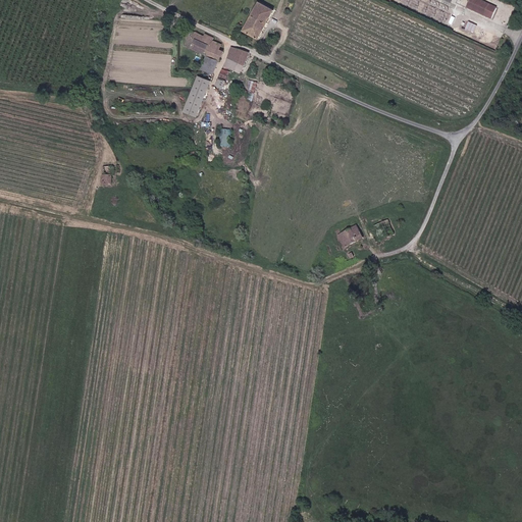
[(498,8),(479,0),(470,0),(467,7),(492,19),(498,8)]
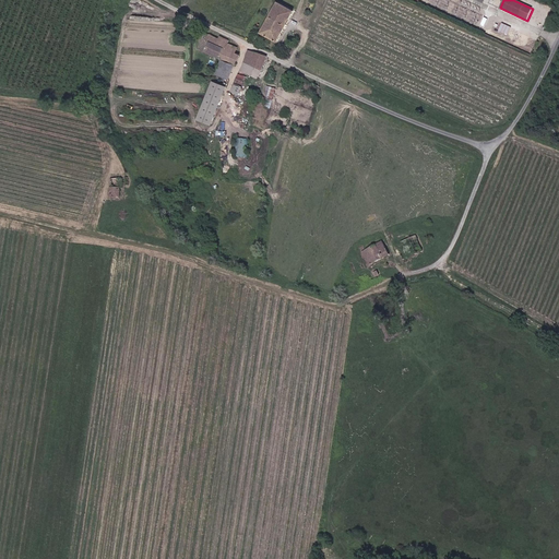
[(296,9),(290,6),(288,9),(278,2),(261,33),(277,42),(296,9)]
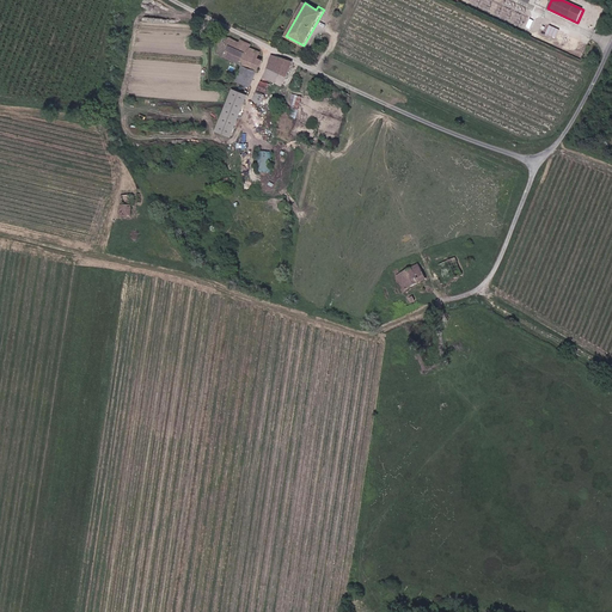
[(237,48),(221,42),(219,47),(227,50),(225,56),(243,63),(250,48),(250,46),(242,41),(239,44),(237,48)]
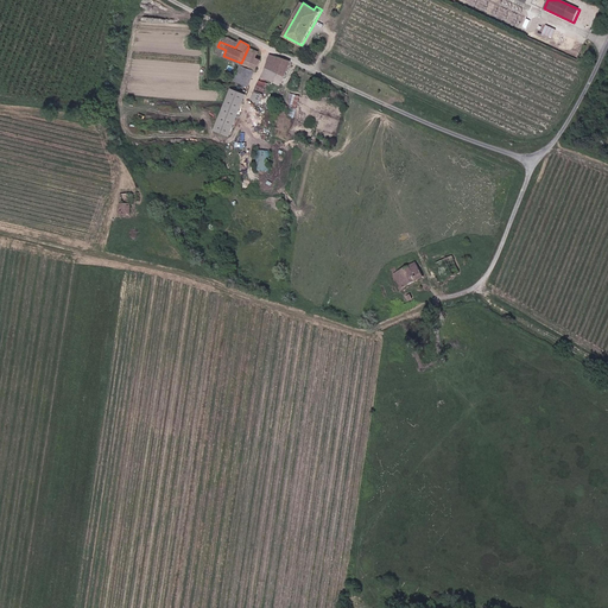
[(258,52),(248,48),(241,63),(244,64),(251,68),(254,58),(258,52)]
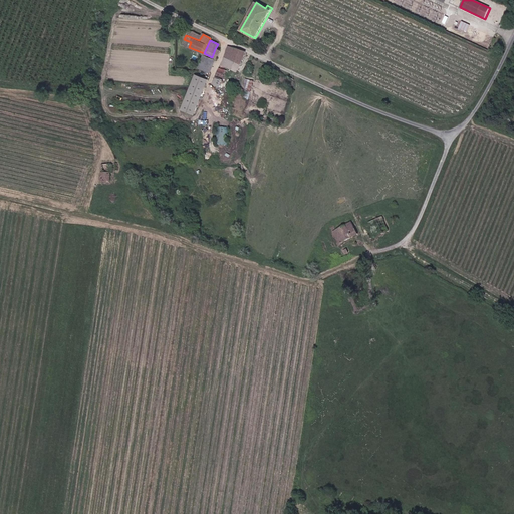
[(240,65),(245,54),(246,52),(229,47),(224,59),(240,65)]
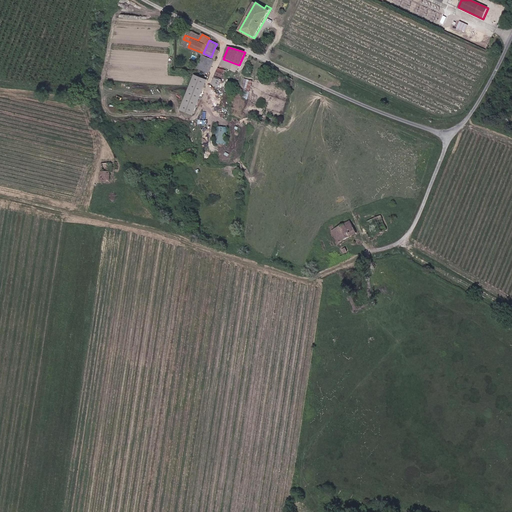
[(221,52),(214,49),(211,57),(217,59),(217,60),(221,52)]
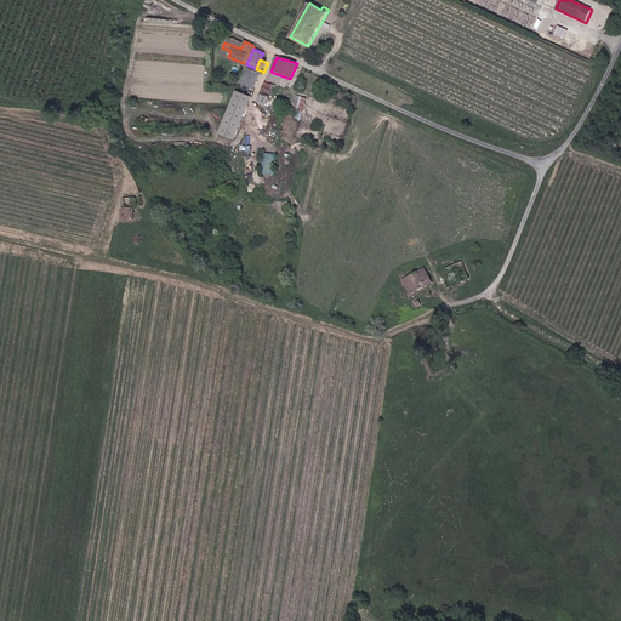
[(256,69),(249,66),(241,83),(256,89),(263,72),(256,69)]
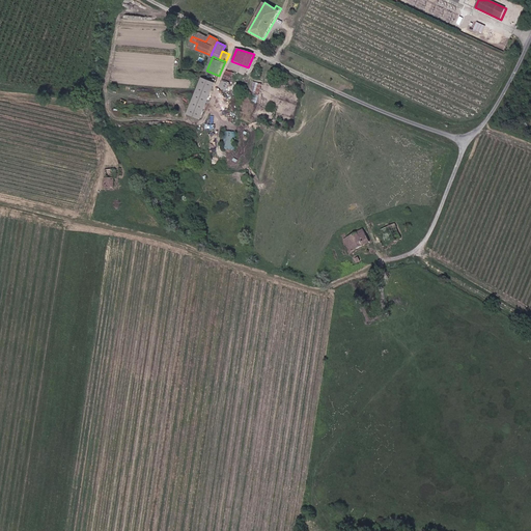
[(224,78),(231,80),(233,73),(225,71),(224,78)]
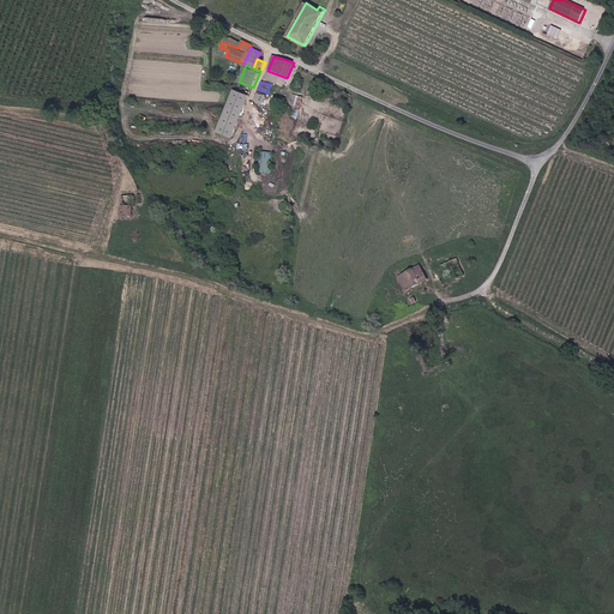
[(250,96),(235,90),(216,131),(230,137),(250,96)]
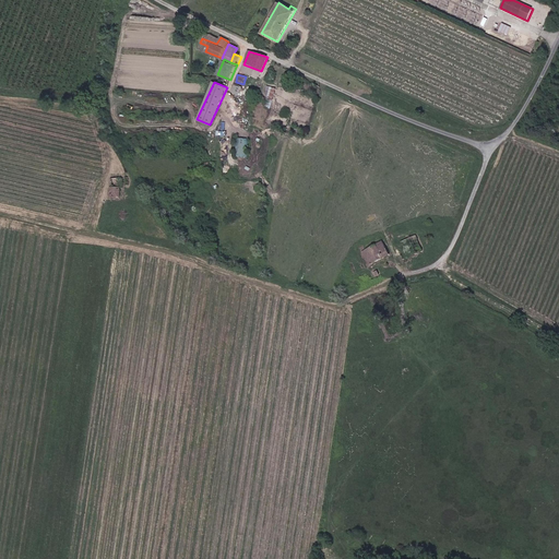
[(270,94),(268,107),(272,108),(276,88),(266,86),(265,93),(270,94)]
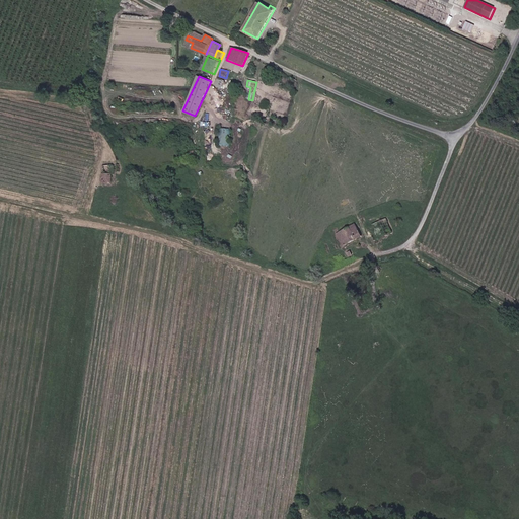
[(221,146),(229,146),(229,129),(221,129),(221,146)]
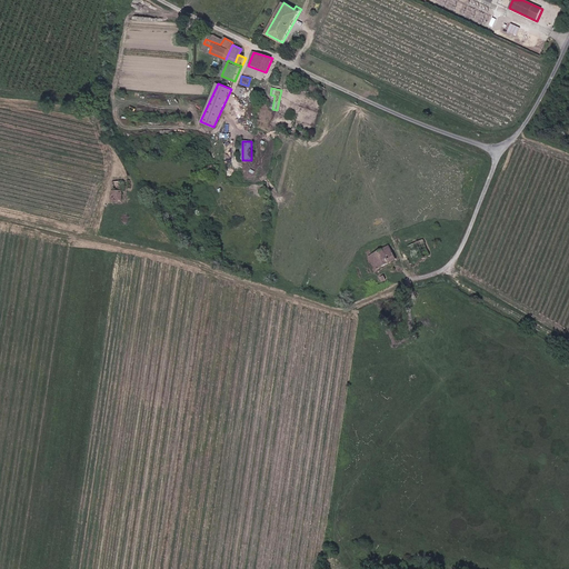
[(125,183),(112,185),(113,195),(112,205),(122,205),(122,195),(125,195),(125,183)]
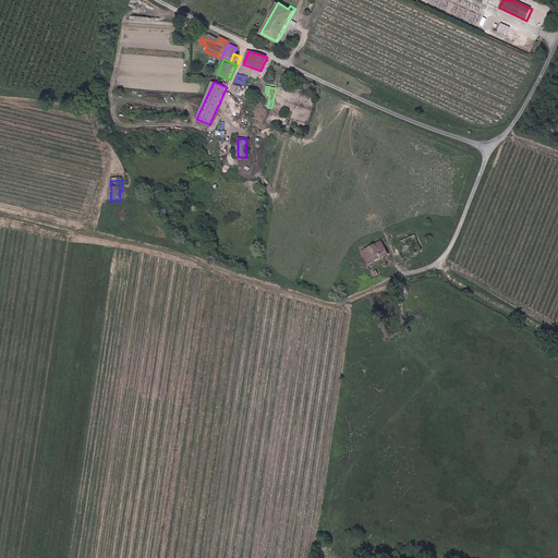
[(416,253),(422,251),(415,235),(410,238),(416,253)]
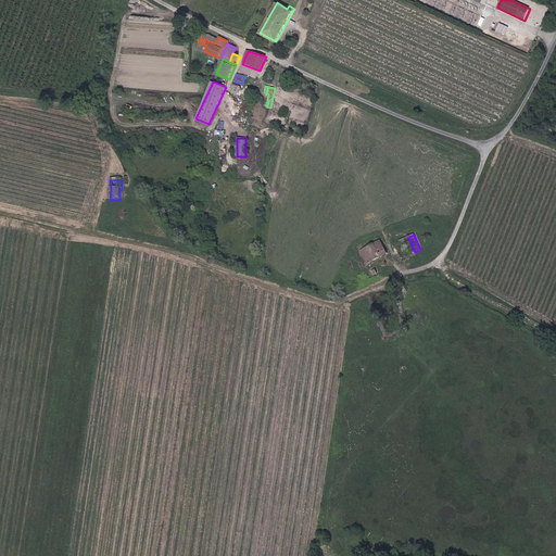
[(408,237),(401,240),(407,255),(415,252),(408,237)]
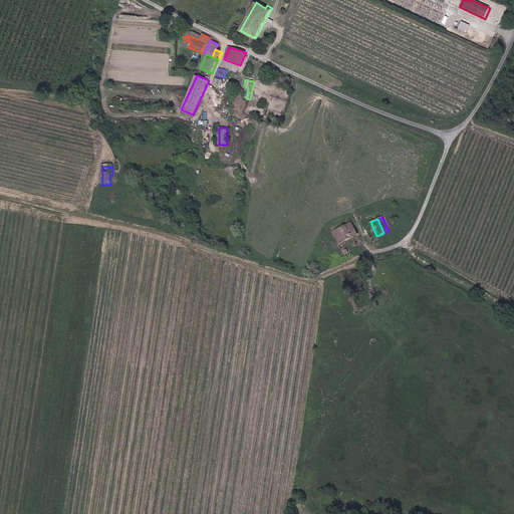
[(333,232),(340,243),(358,233),(352,221),(333,232)]
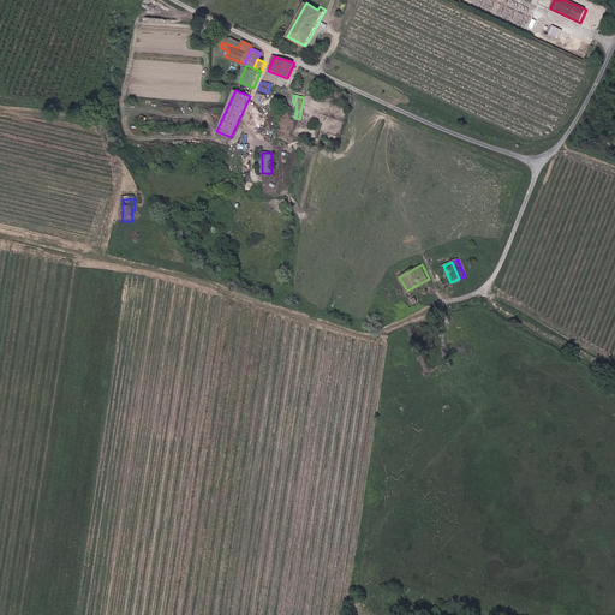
[(445,286),(451,282),(443,266),(437,268),(445,286)]
